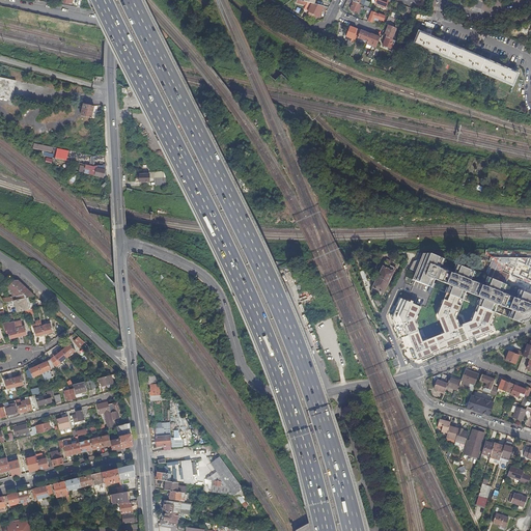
[(357,12),(360,6),(360,5),(353,2),(350,9),(357,12)]
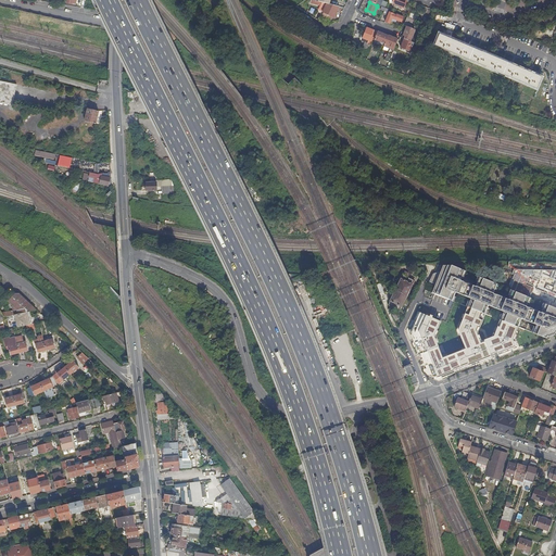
[(338,10),(339,7),(329,3),(327,3),(323,12),(324,12),(330,15),(333,17),(335,16),(338,19),(341,12),(338,10)]
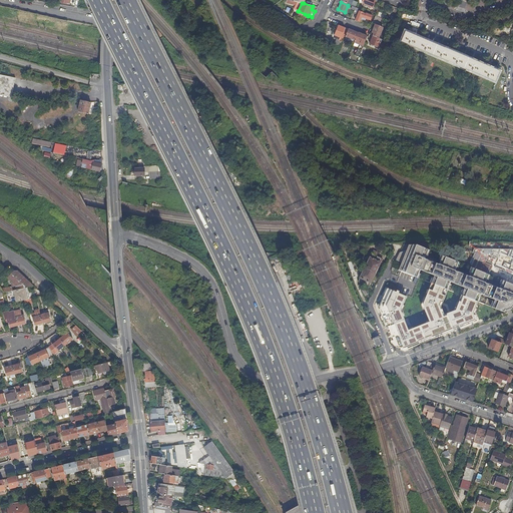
[(359,9),(358,11),(359,11),(355,20),(359,22),(361,17),(370,20),(372,16),(366,13),(365,14),(363,13),(364,11),(359,9)]
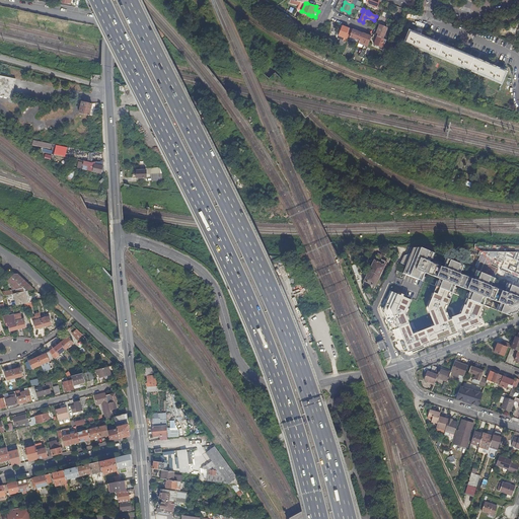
[(375,35),(383,39),(387,28),(382,26),(385,17),(382,16),(380,15),(376,23),(379,25),(375,35)]
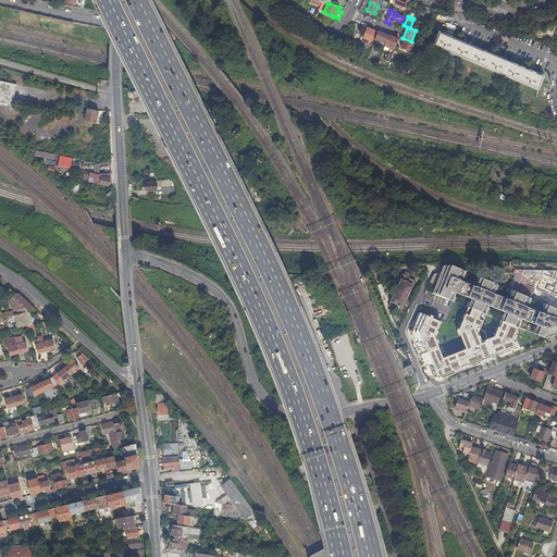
[(366,42),(362,50),(369,53),(378,32),(368,27),(366,32),(364,32),(363,34),(364,34),(362,38),(369,40),(368,44),(366,42)]
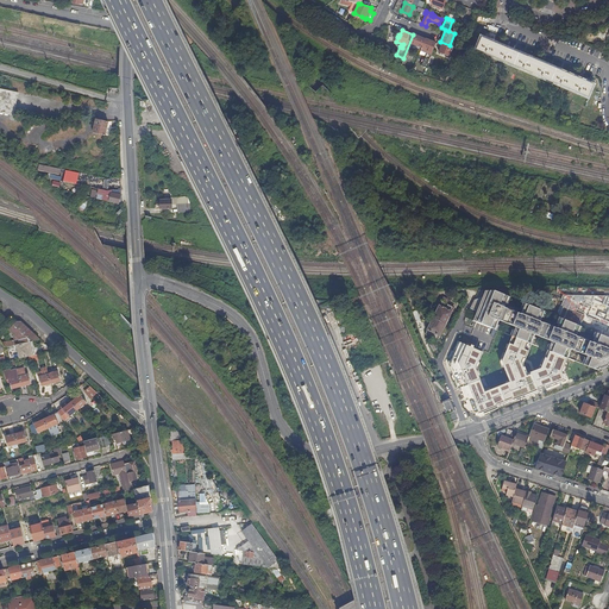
[(426,39),(414,35),(410,43),(422,48),(421,50),(428,54),(426,58),(429,60),(435,43),(426,38),(426,39)]
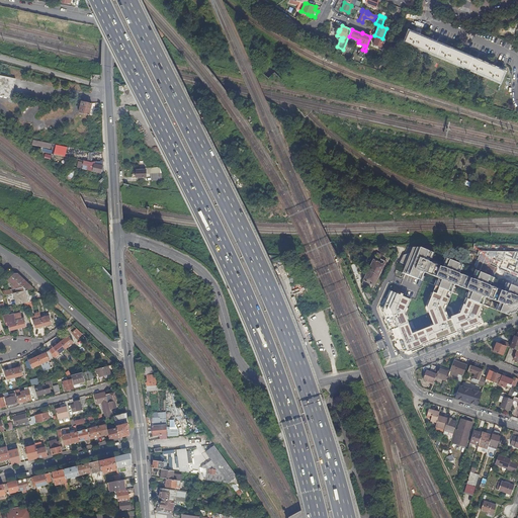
[(409,31),(405,42),(501,83),(505,72),(409,31)]
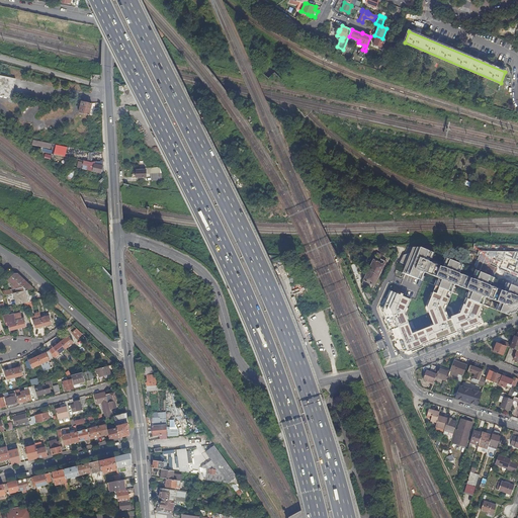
[(373,45),(382,48),(383,42),(382,41),(383,38),(382,38),(374,35),(373,34),(371,37),(375,38),(373,45)]
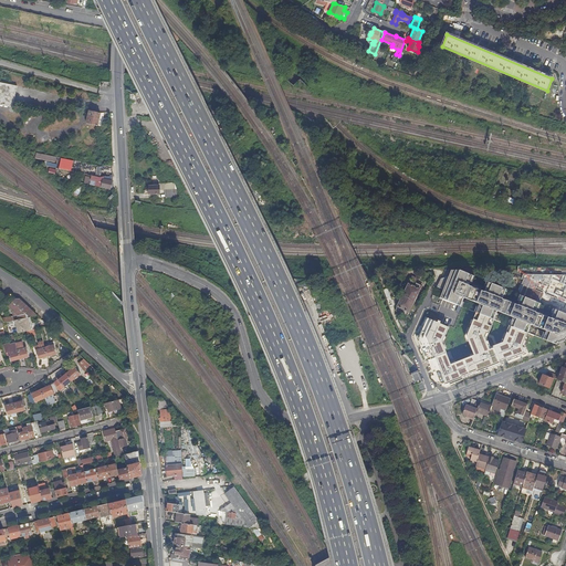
[(418,52),(422,54),(427,45),(419,42),(418,45),(419,46),(418,52)]
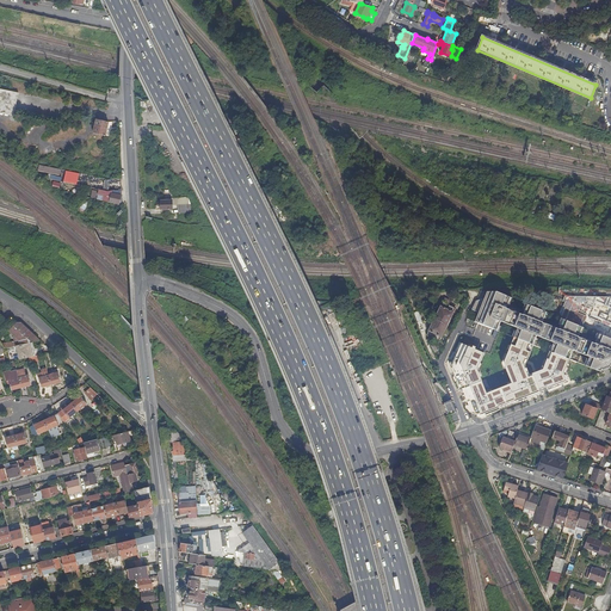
[(0,113),(13,117),(19,94),(0,90),(0,113)]
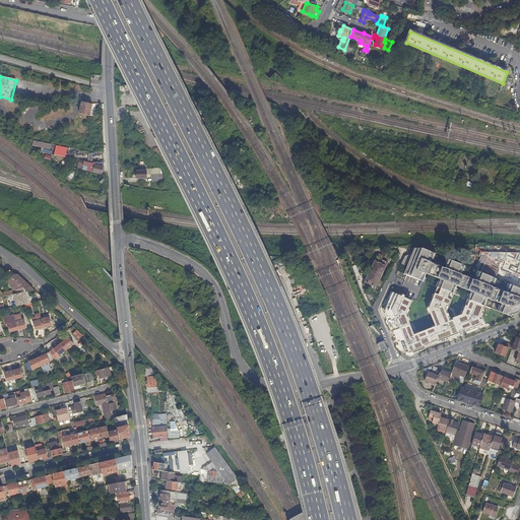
[(89,116),(92,104),(82,102),(79,114),(89,116)]
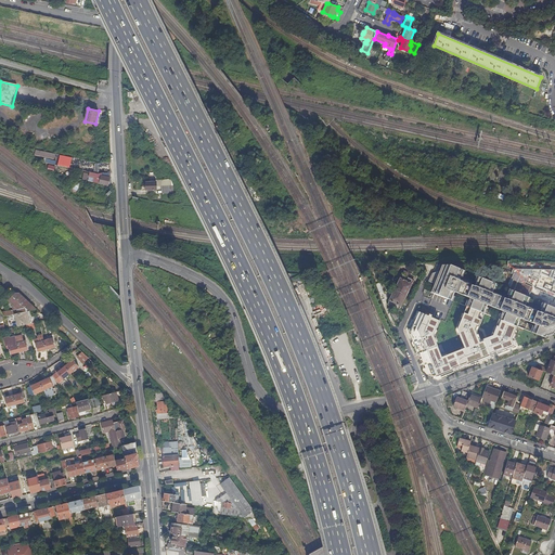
[(54,158),(55,154),(33,149),(31,154),(36,155),(36,158),(40,158),(41,155),(54,158)]
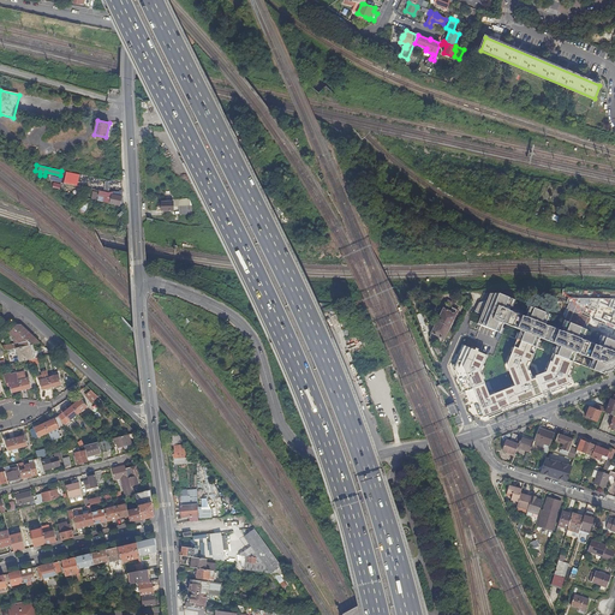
[(65,184),(79,185),(81,174),(67,172),(65,184)]
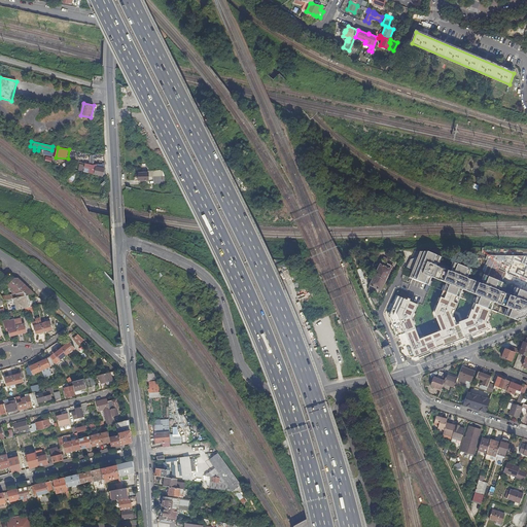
[(71,150),(71,159),(80,160),(81,151),(71,150)]
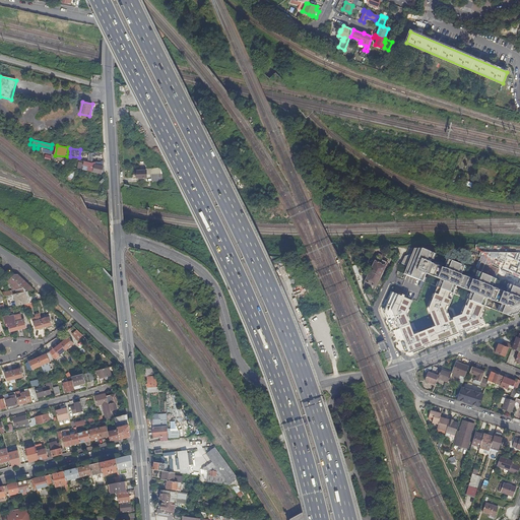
[(83,170),(102,174),(104,166),(94,164),(95,164),(92,163),(85,161),(83,170)]
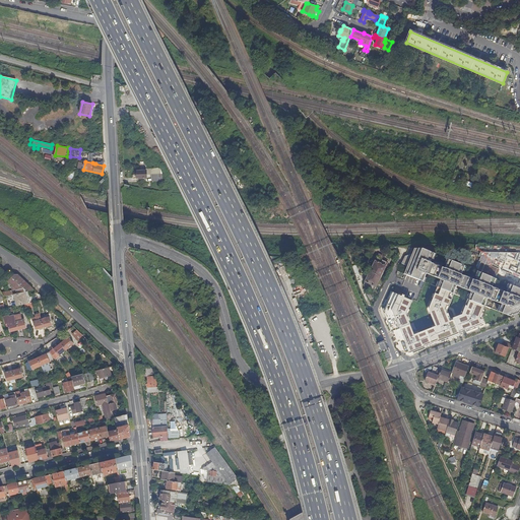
[(152,174),(152,181),(164,181),(164,174),(161,169),(147,169),(147,171),(147,175),(152,174)]
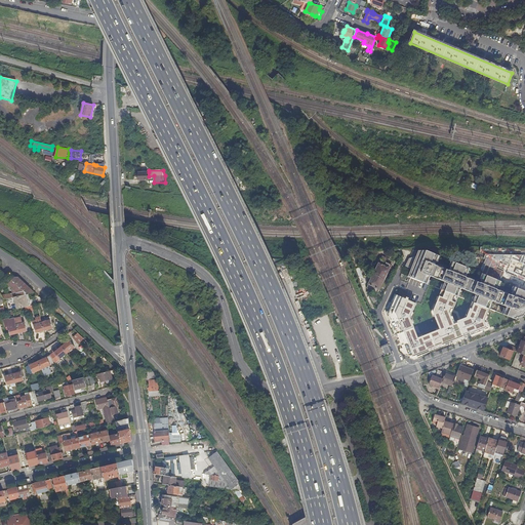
[(78,174),(74,171),(70,177),(69,177),(67,179),(72,183),(78,174)]
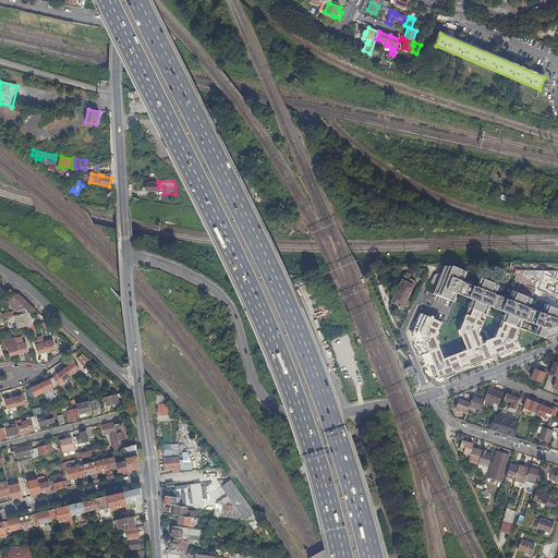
[(158,187),(158,183),(147,183),(148,187),(144,187),(144,191),(148,191),(148,192),(158,191),(158,187)]
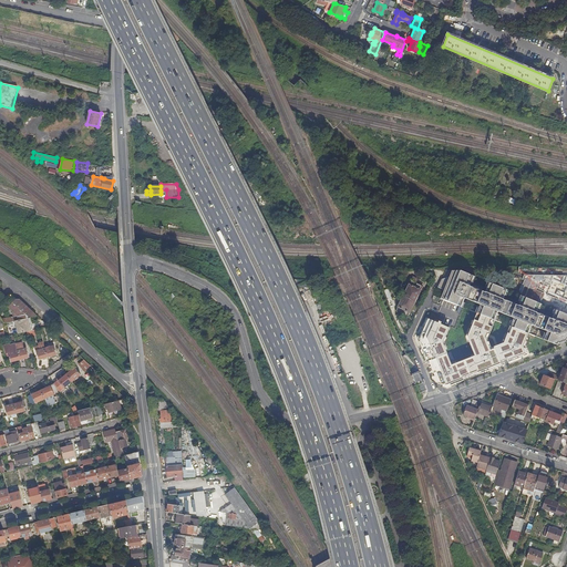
[(473,278),(454,271),(442,300),(434,296),(425,315),(414,339),(432,382),(443,388),(527,357),(524,346),(527,336),(527,333),(553,346),(566,341),(566,313),(559,311),(554,309),(550,318),(536,312),(539,303),(521,295),(517,305),(502,299),(505,290),(485,284),(482,292),(468,286),(473,278)]
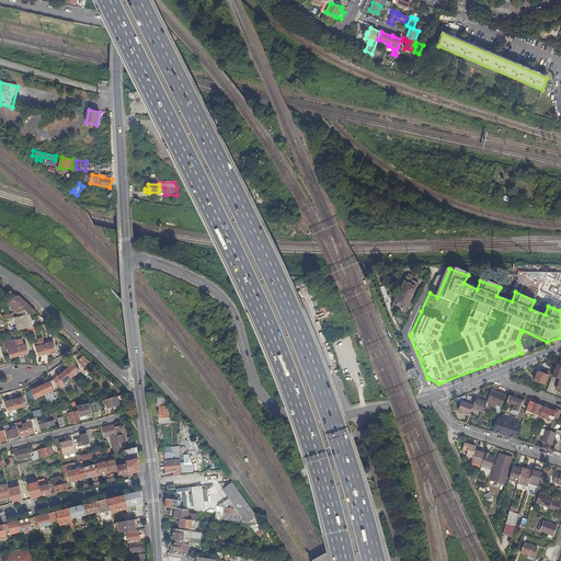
[(560,272),(518,272),(515,282),(560,298),(560,272)]
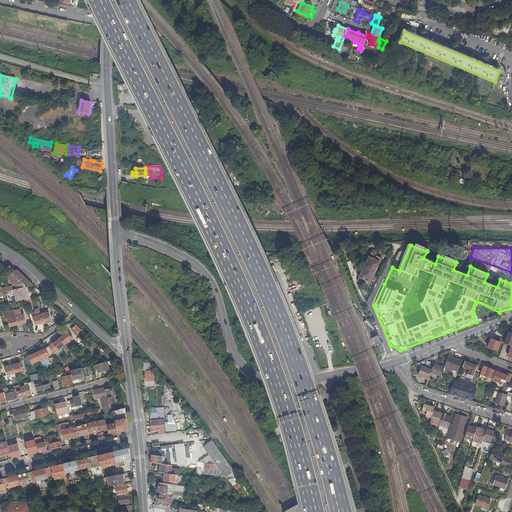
[(374,259),(370,257),(369,257),(359,277),(358,281),(356,285),(366,290),(369,282),(370,283),(380,262),(374,259)]
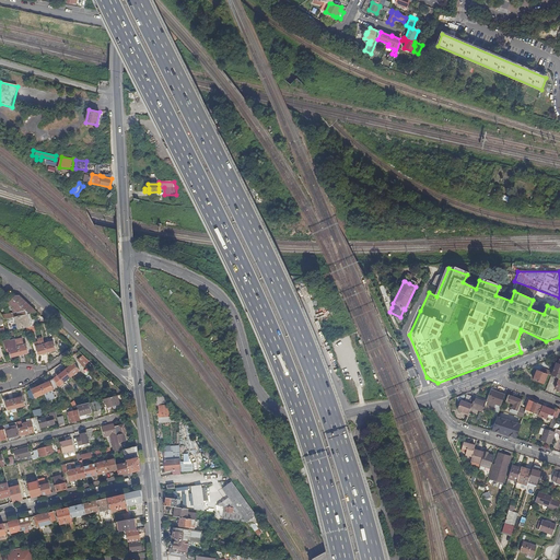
[(31,314),(36,312),(20,296),(15,296),(9,303),(18,313),(2,315),(0,311),(0,321),(2,321),(7,319),(28,314),(31,314)]
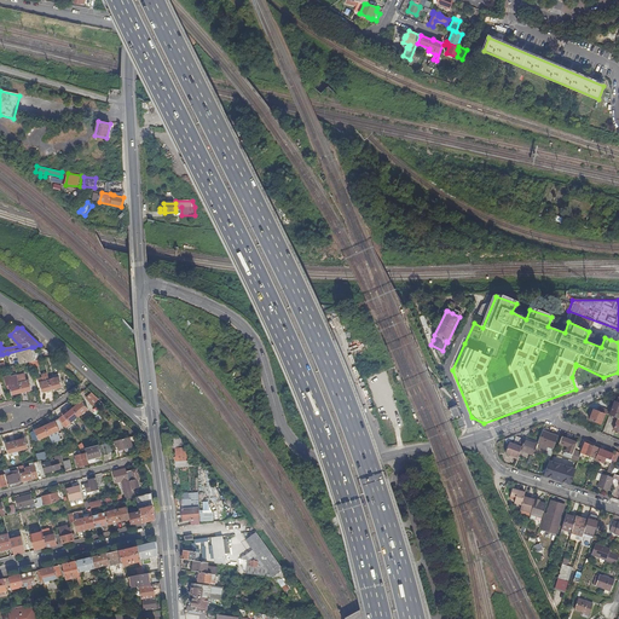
[(35,362),(32,347),(7,353),(11,366),(15,365),(19,364),(29,362),(35,362)]
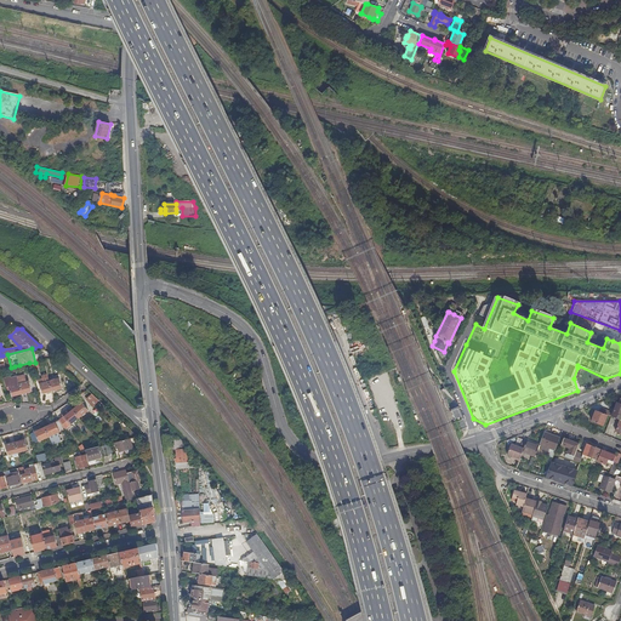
[(17,376),(22,394),(32,391),(29,381),(27,382),(24,375),(17,376)]
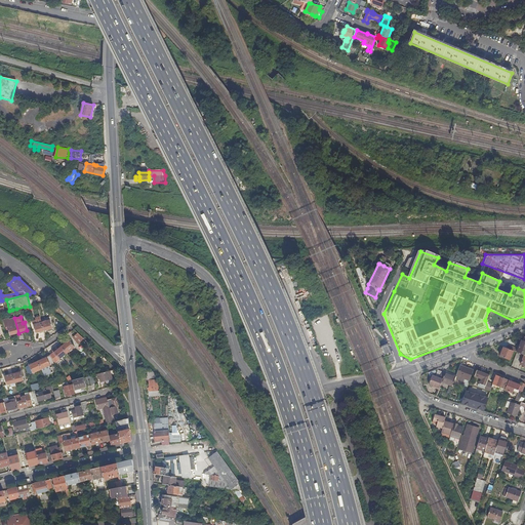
[(10,335),(18,333),(14,318),(4,321),(5,327),(8,327),(10,335)]
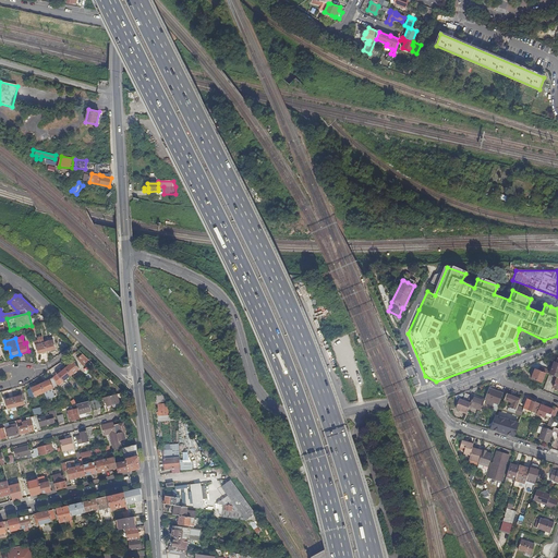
[(55,340),(45,343),(48,352),(57,349),(55,340)]
